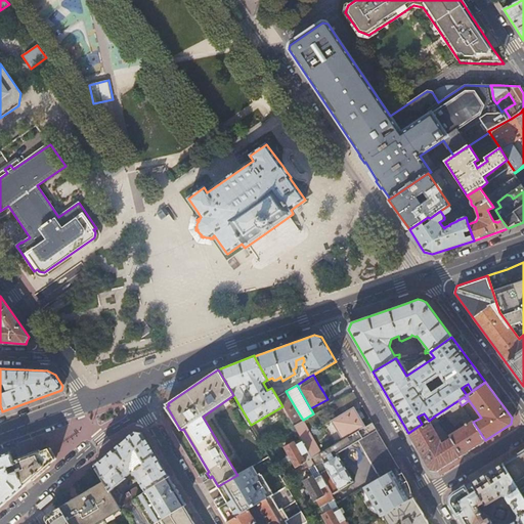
[(271,388),(276,396),(285,391),(282,387),(270,386),(271,388)]
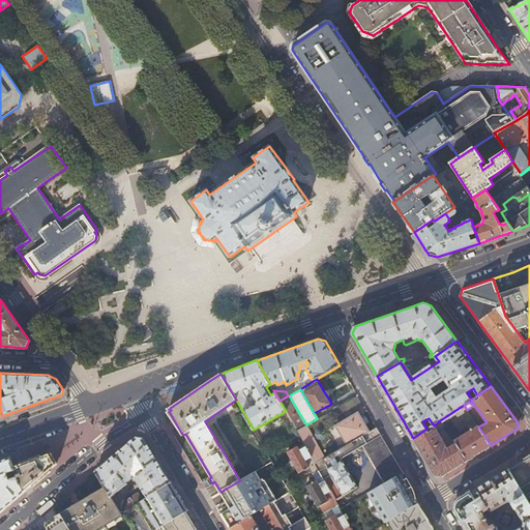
[(280,401),(286,411),(289,418),(299,413),(289,395),(288,395),(280,401)]
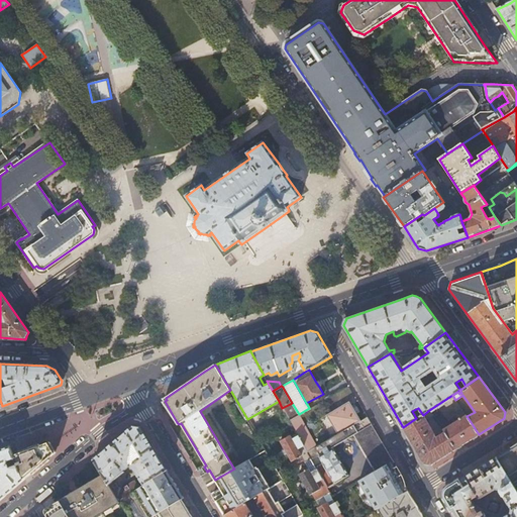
[(354,397),(347,386),(326,398),(332,409),(325,413),(326,415),(318,420),(329,439),(334,435),(337,434),(358,421),(360,420),(355,412),(352,407),(348,400),(354,397)]
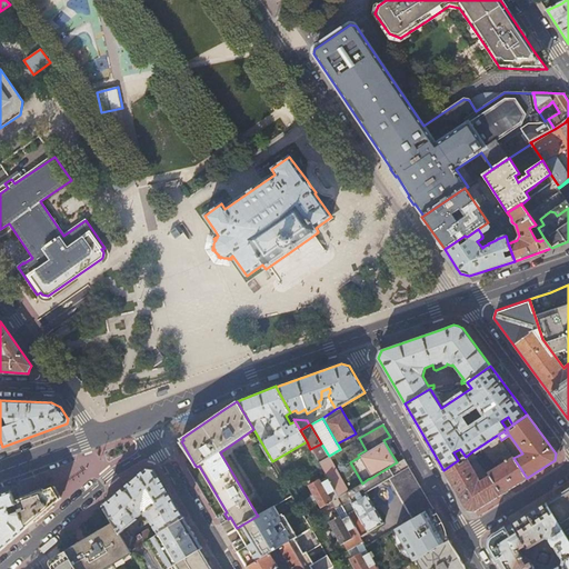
[(321,443),(310,449),(318,462),(327,457),(328,457),(329,456),(321,443)]
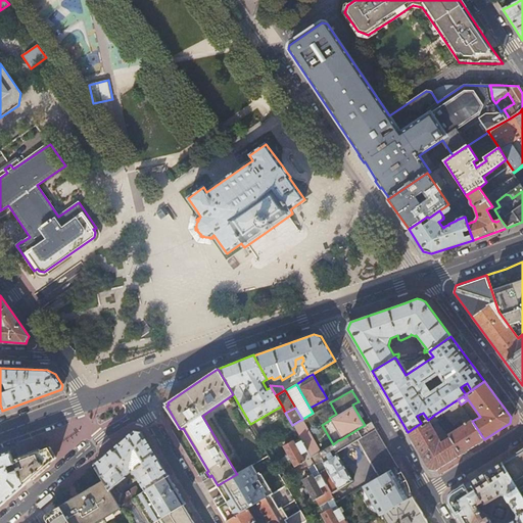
[(421,423),(408,432),(428,468),(435,470),(461,454),(450,436),(441,442),(430,424),(437,419),(434,415),(428,420),(421,423)]
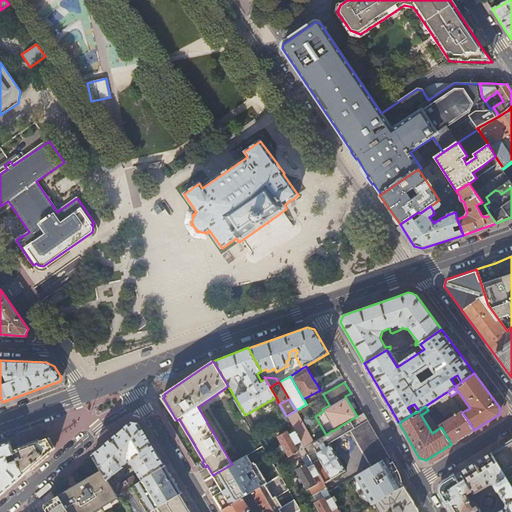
[(313,442),(295,411),(294,411),(286,416),(294,431),(300,441),(307,436),(311,443),(312,443),(313,442)]
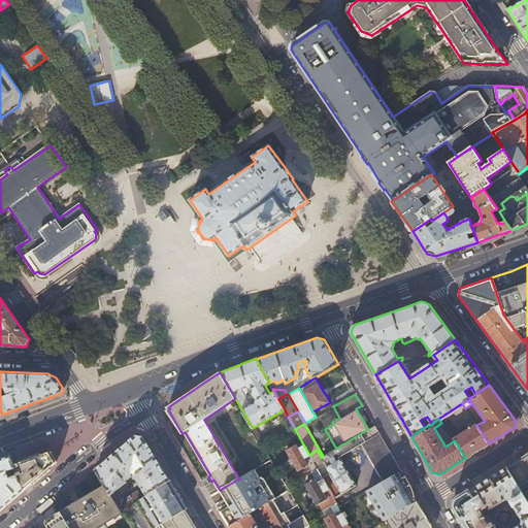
[(465,458),(489,443),(476,425),(475,424),(471,427),(470,426),(468,427),(469,428),(467,429),(464,425),(457,429),(460,434),(453,438),(455,440),(465,458)]
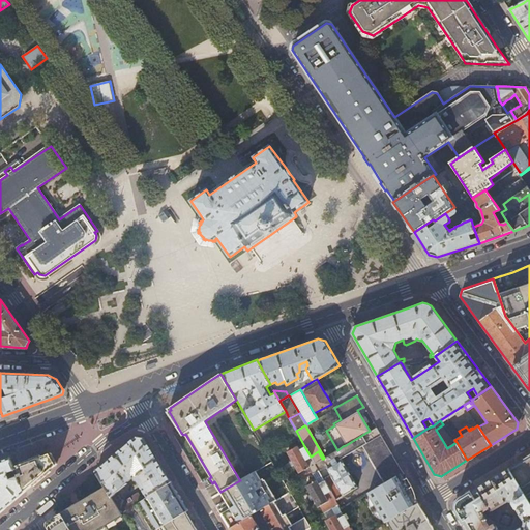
[(398,464),(376,427),(370,431),(367,432),(346,445),(343,446),(337,450),(334,451),(324,458),(323,459),(322,459),(315,463),(318,470),(319,471),(326,467),(343,495),(357,487),(341,459),(361,445),(381,478),(396,469),(395,466),(398,464)]
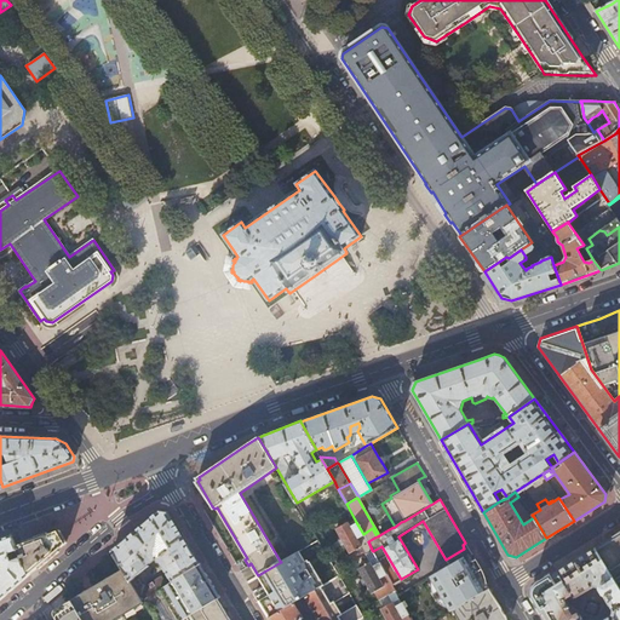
[(160,510),(113,550),(113,551),(124,569),(125,570),(142,598),(166,584),(161,577),(145,586),(142,585),(137,577),(149,564),(148,562),(158,552),(166,564),(164,566),(172,580),(200,563),(168,511),(160,510)]
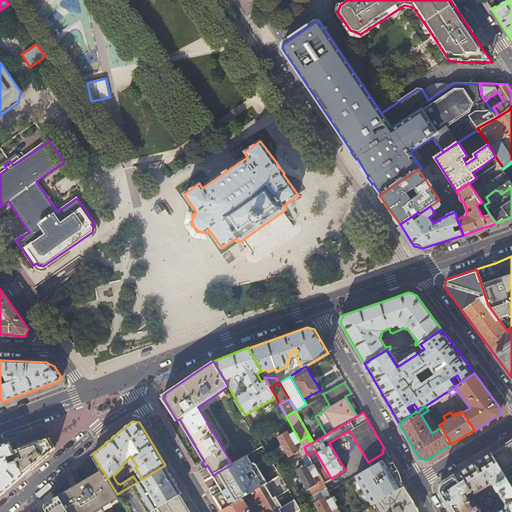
[(300,441),(294,431),(289,434),(287,431),(277,437),(288,456),(298,451),(302,457),(307,454),(304,447),(300,441)]
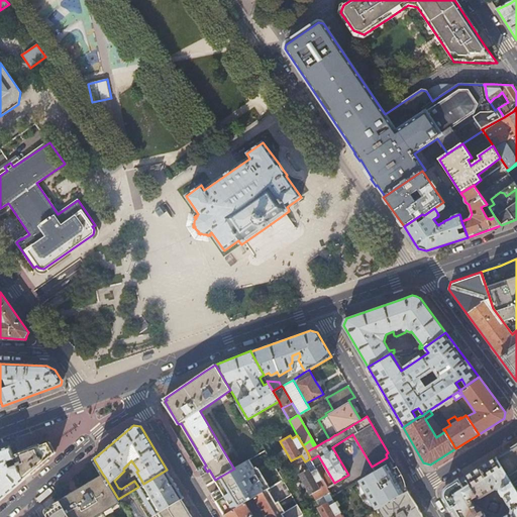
[(310,440),(303,445),(307,451),(314,447),(310,440)]
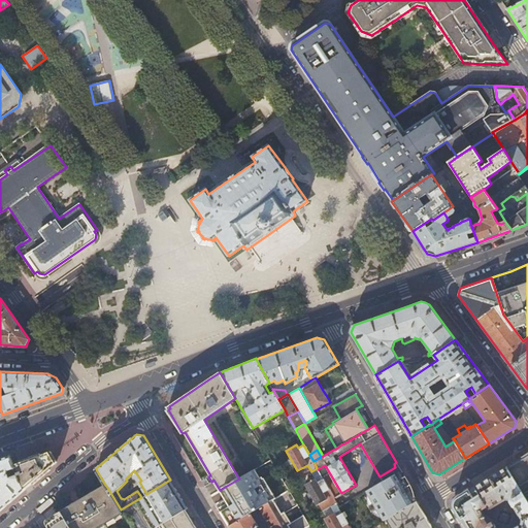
[(21,462),(13,465),(24,490),(31,484),(57,461),(51,451),(41,455),(40,453),(31,457),(20,461),(21,462)]
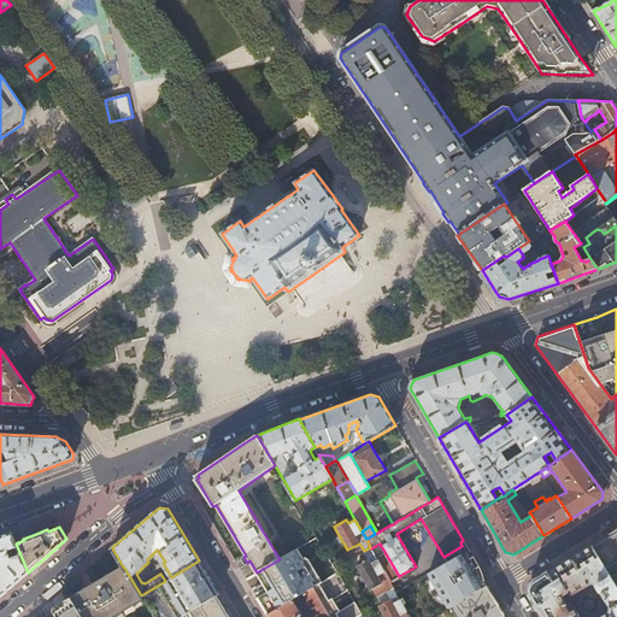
[(616,528),(592,544),(613,579),(616,575),(616,528)]
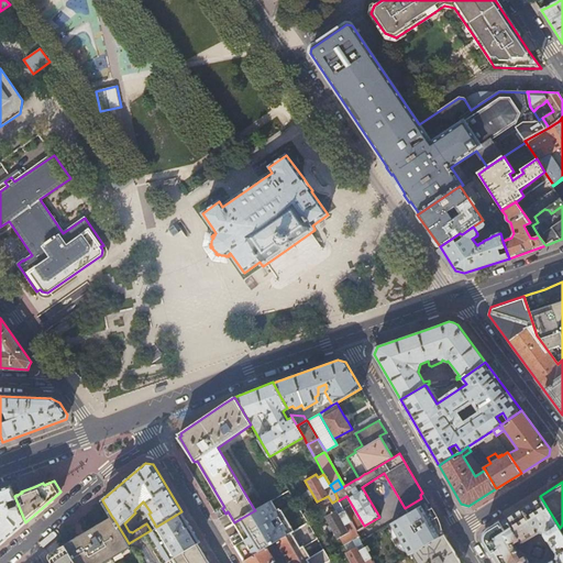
[(0,489),(0,544),(25,522),(14,496),(10,486),(0,489)]
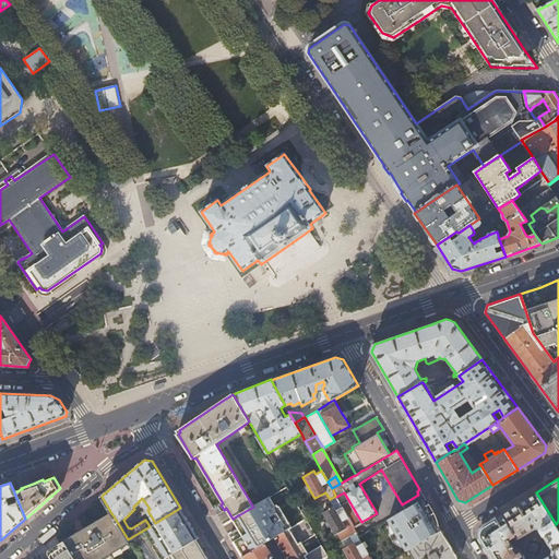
[(558,558),(558,530),(556,524),(536,492),(484,527),(483,527),(482,530),(480,531),(479,532),(479,534),(479,535),(479,537),(480,538),(491,558),(558,558)]
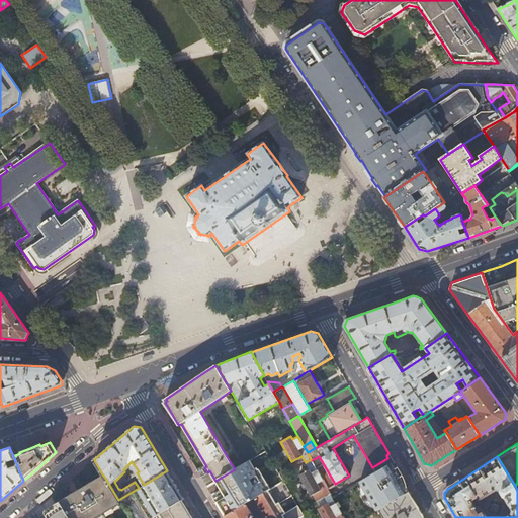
[(255,470),(249,460),(245,463),(251,472),(255,470)]
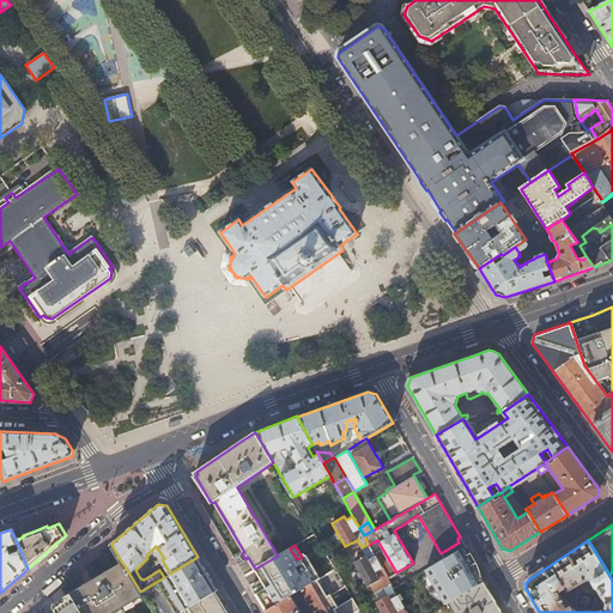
[(424,570),(444,605),(447,602),(483,582),(483,581),(473,564),(475,563),(465,545),(424,570)]
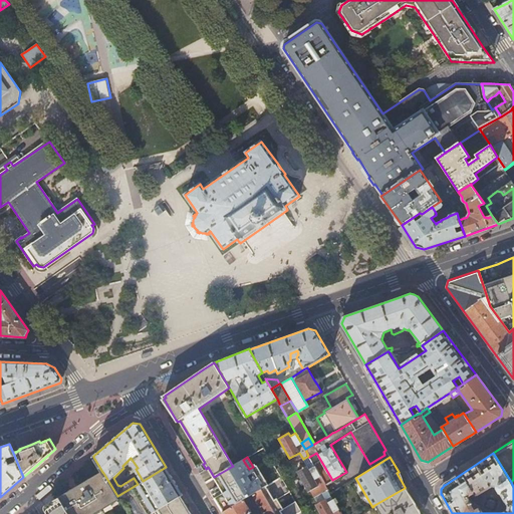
[(249,469),(243,460),(233,466),(219,474),(224,482),(219,485),(220,486),(212,491),(216,498),(215,498),(222,511),(223,512),(261,489),(275,513),(296,513),(301,512),(295,501),(281,509),(275,499),(289,491),(281,477),(268,485),(264,488),(261,484),(265,482),(257,467),(254,468),(253,467),(249,469)]
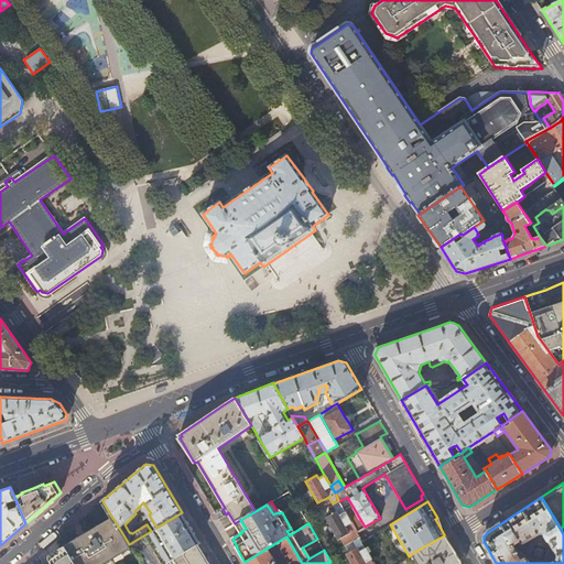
[(351,522),(357,531),(360,529),(348,506),(344,509),(345,511),(351,522)]
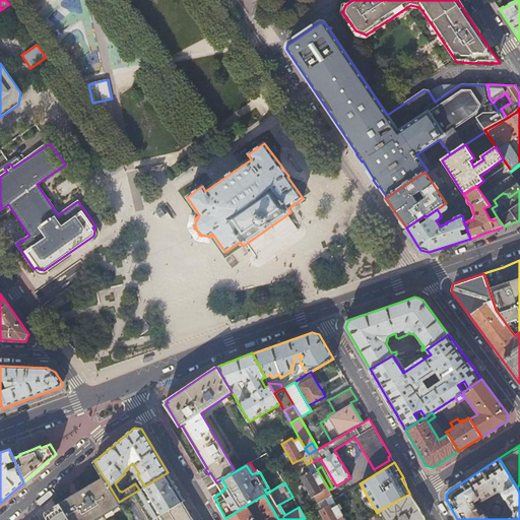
[(329,490),(324,481),(318,471),(312,474),(310,471),(301,477),(312,497),(314,496),(317,502),(331,495),(329,490)]
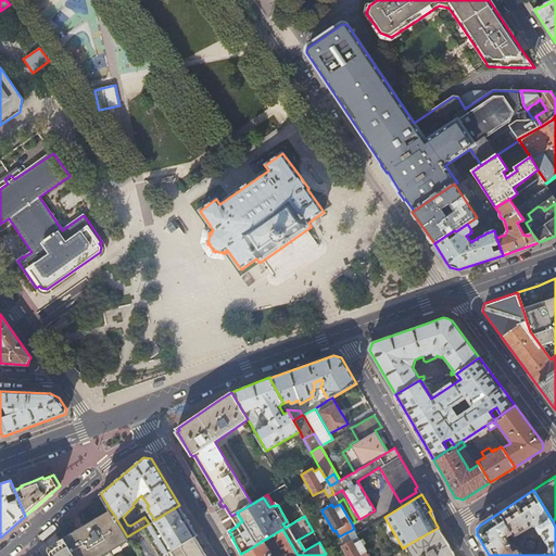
[(127,536),(128,540),(138,555),(161,555),(168,553),(196,536),(198,535),(179,505),(154,520),(149,523),(127,536)]
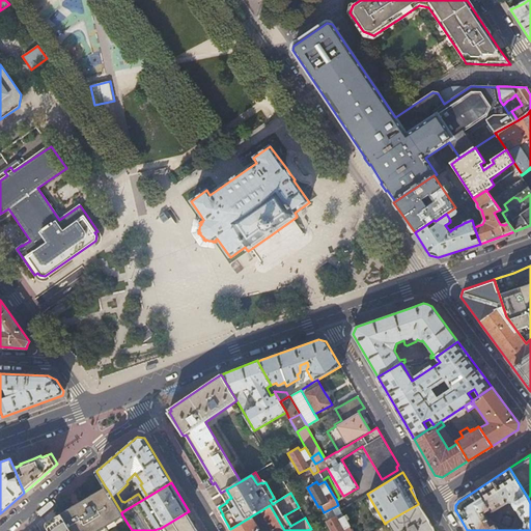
[(106,487),(62,514),(72,530),(96,530),(122,515),(121,512),(107,488),(106,487)]
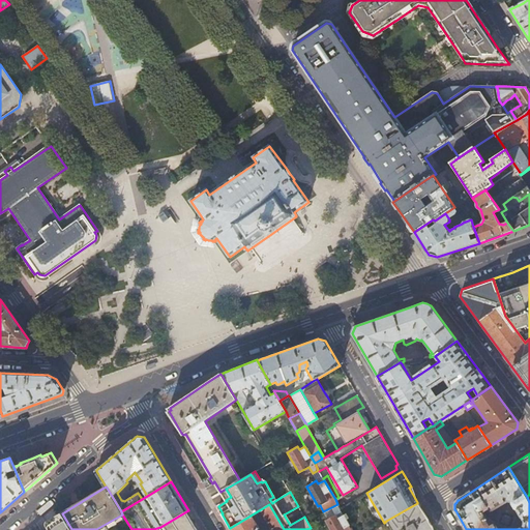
[(231,497),(226,489),(221,492),(226,500),(231,497)]
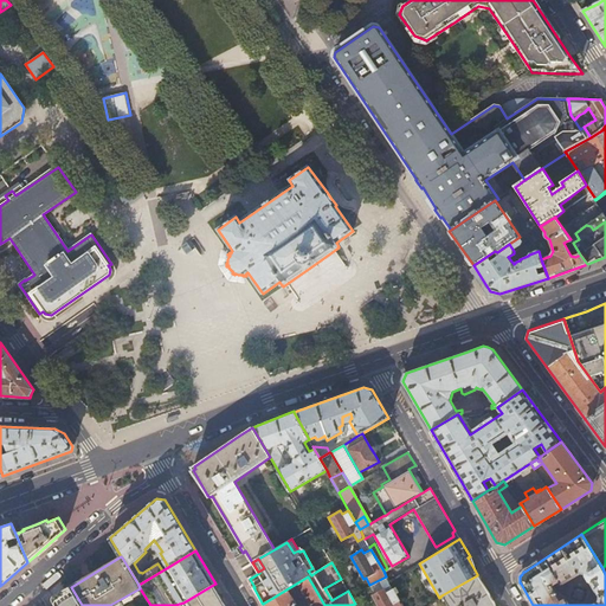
[(477,575),(442,595),(447,605),(495,605),(477,574),(477,575)]
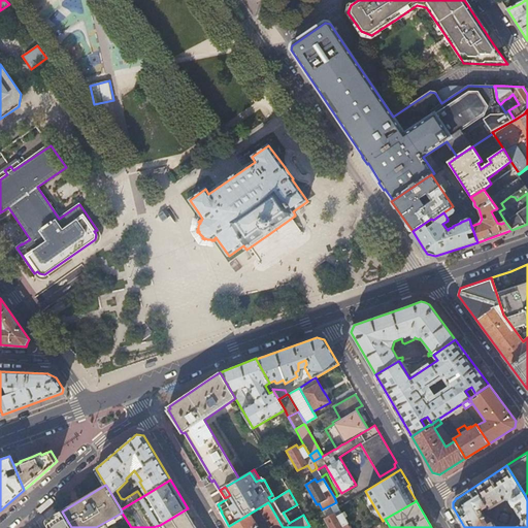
[(283,527),(268,502),(229,526),(229,527),(283,527)]
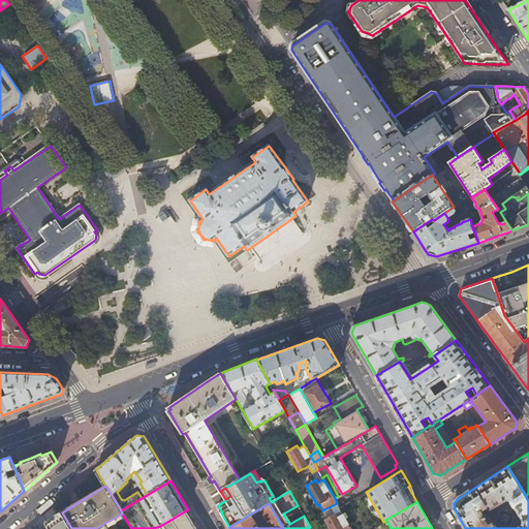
[(196,528),(186,510),(160,526),(161,528),(196,528)]
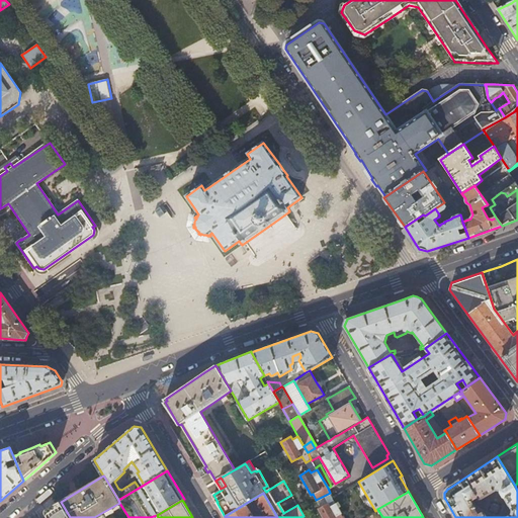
[(70,517),(61,502),(51,508),(50,512),(51,514),(50,515),(49,517),(70,517)]
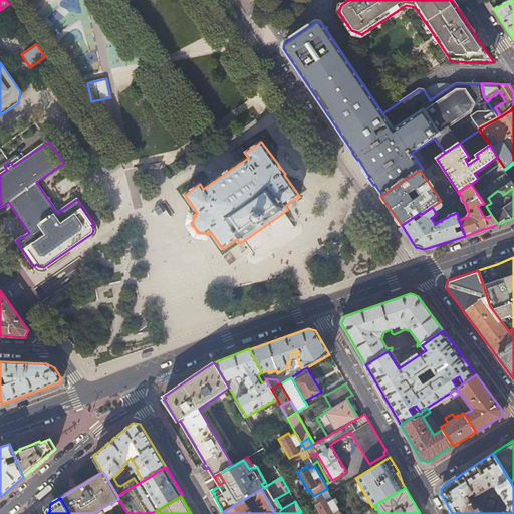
[(336,513),(335,511),(339,509),(332,498),(327,502),(325,499),(315,505),(320,513),(336,513)]
